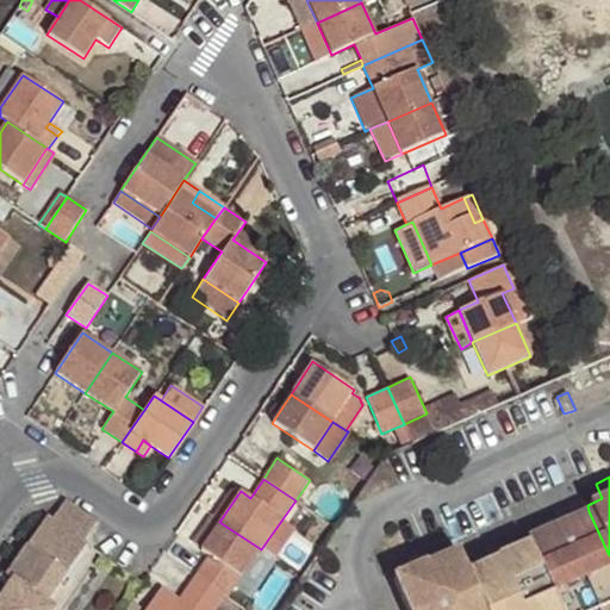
[(212,517),(219,522),(237,496),(230,490),(212,517)]
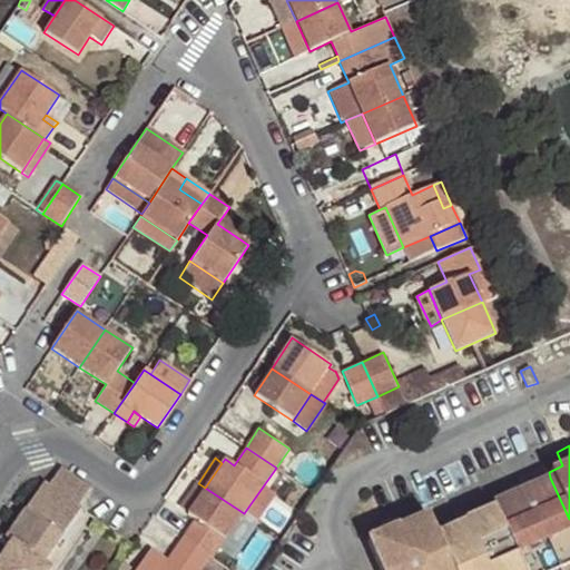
[(13,548),(0,566),(0,569),(49,569),(45,567),(81,512),(77,509),(92,485),(61,464),(7,543),(13,548)]
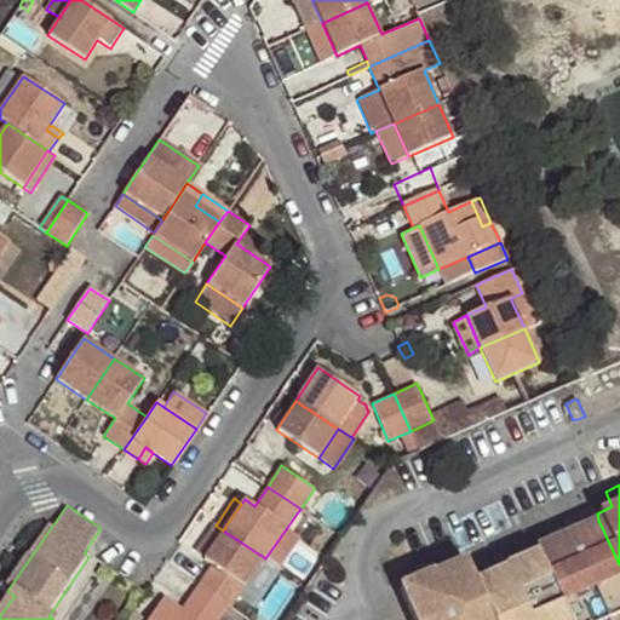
[(534,547),(537,552),(566,619),(619,619),(619,567),(598,520),(568,533),(561,518),(544,526),(551,540),(534,547)]
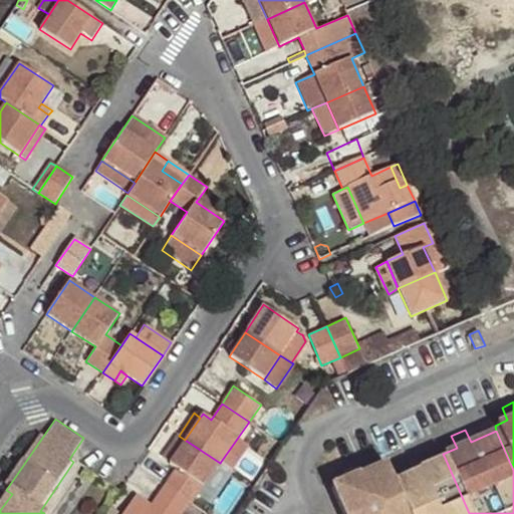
[(192,504),(220,463),(185,440),(169,464),(176,469),(164,485),(188,501),(192,504)]
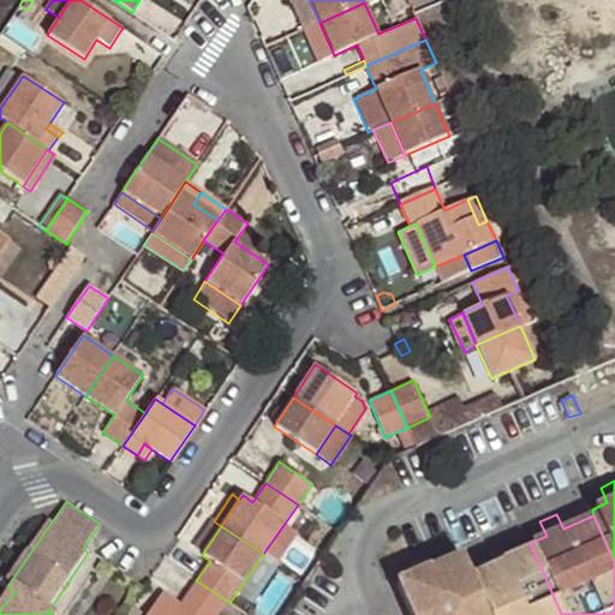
[(500,563),(470,578),(485,614),(561,614),(532,548),(515,555),(509,541),(493,547),(500,563)]
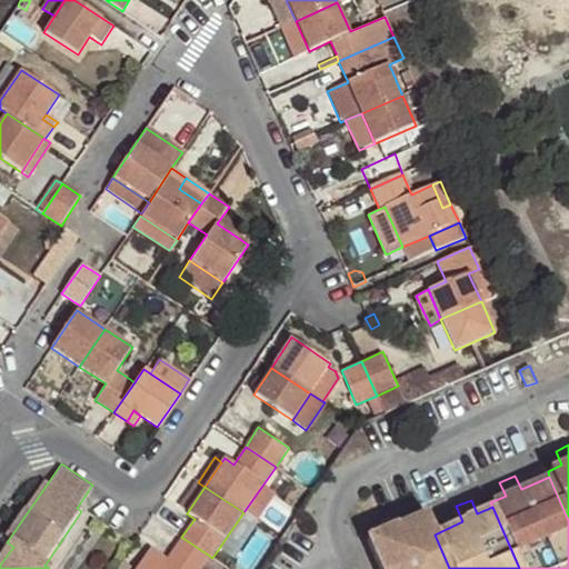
[(395,526),(367,539),(379,568),(449,568),(426,513),(411,520),(405,506),(389,512),(395,526)]
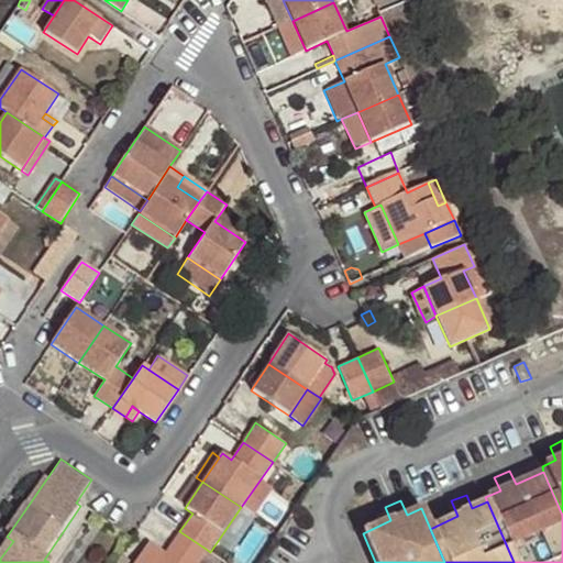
[(147,541),(132,562),(196,562),(206,549),(179,531),(165,553),(147,541)]
